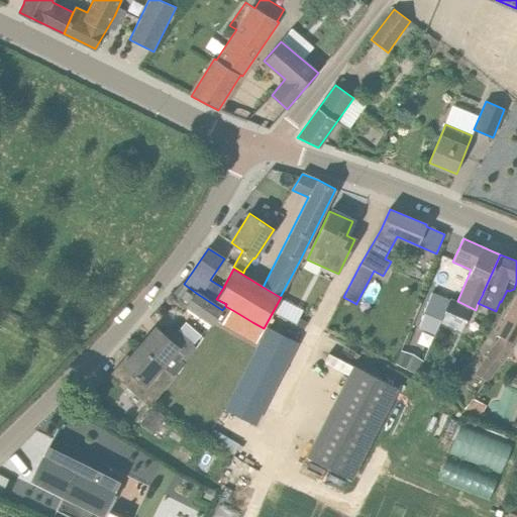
[(439,323),(444,311),(467,320),(472,309),(475,311),(476,310),(457,301),(450,298),(449,300),(432,292),(423,313),(425,313),(420,323),(418,328),(434,335),(436,330),(439,323)]
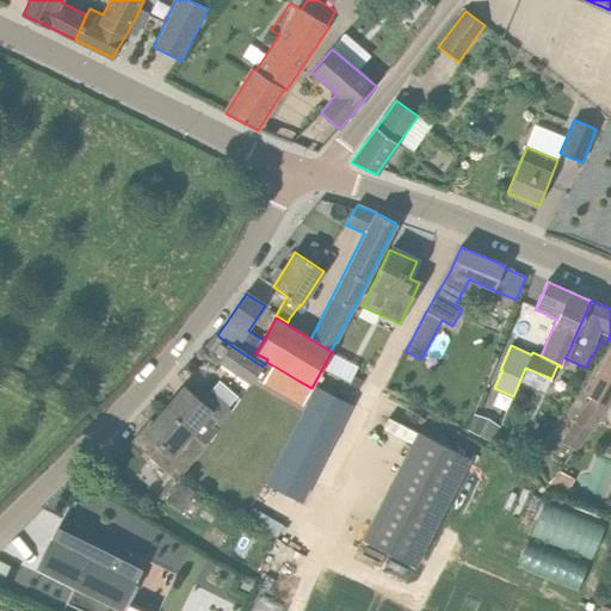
[(247,380),(252,383),(263,366),(232,346),(221,360),(233,369),(232,371),(246,381),(247,380)]
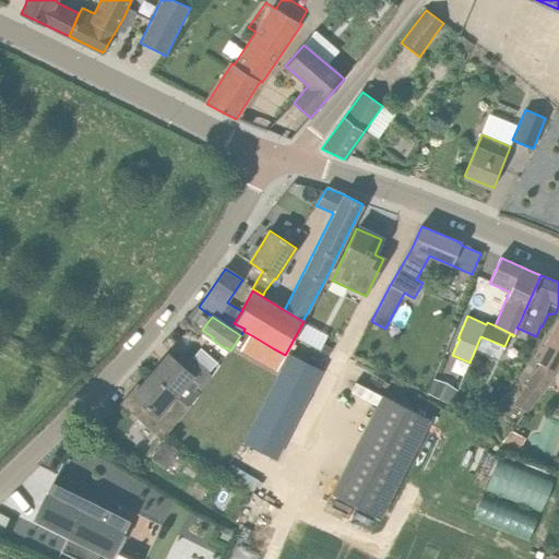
[(558,372),(554,370),(558,359),(558,320),(536,361),(540,363),(525,385),(513,402),(527,414),(558,372)]
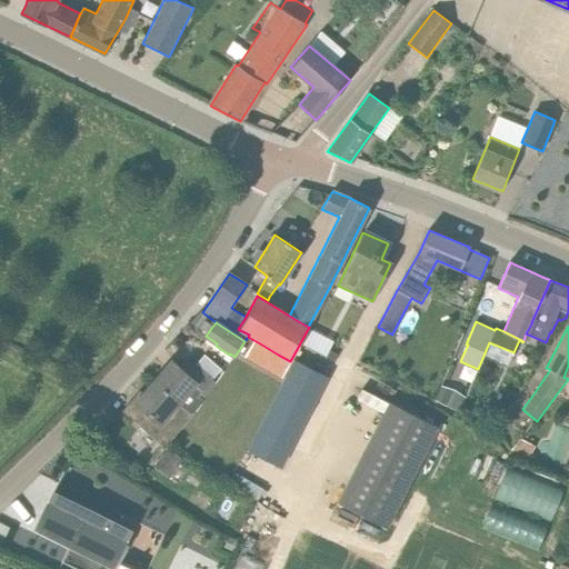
[(337,355),(328,350),(325,357),(333,361),(337,355)]
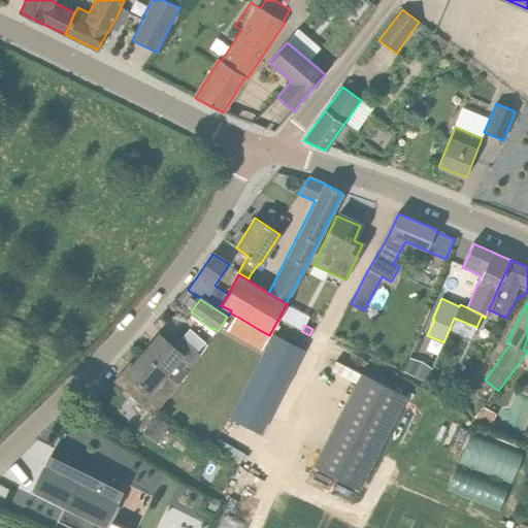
[(260,434),(304,350),(273,334),(229,419),(260,434)]
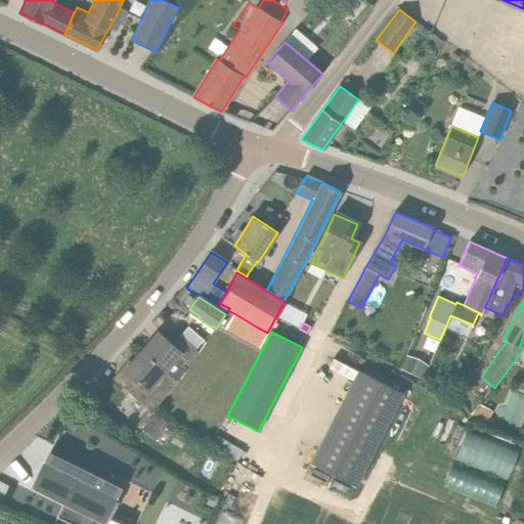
[(141,352),(175,381),(177,383),(186,369),(181,365),(194,350),(176,335),(169,343),(158,333),(141,352)]
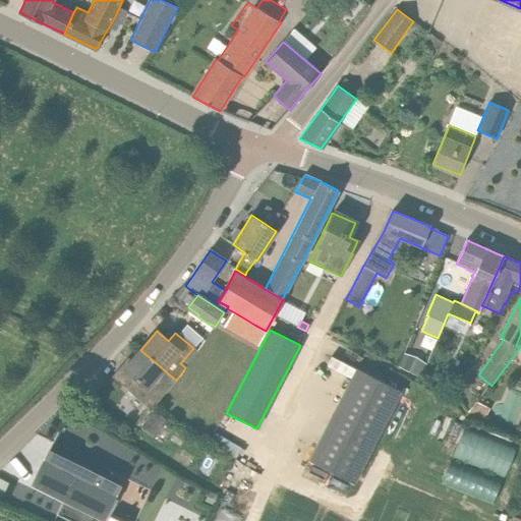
[(176,381),(174,379),(140,350),(131,361),(127,358),(111,377),(150,410),(176,381)]
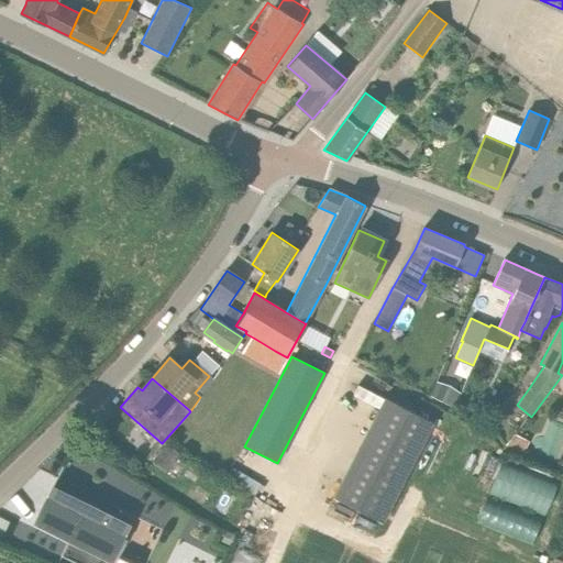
[(461,394),(448,385),(437,382),(430,396),(454,408),(461,394)]
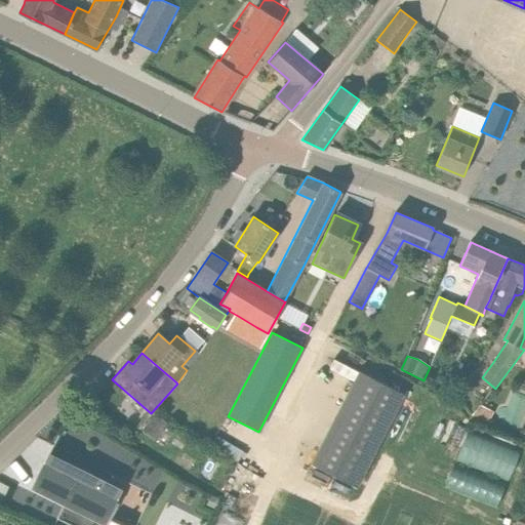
[(360,371),(313,465),(357,488),(405,395),(360,371)]
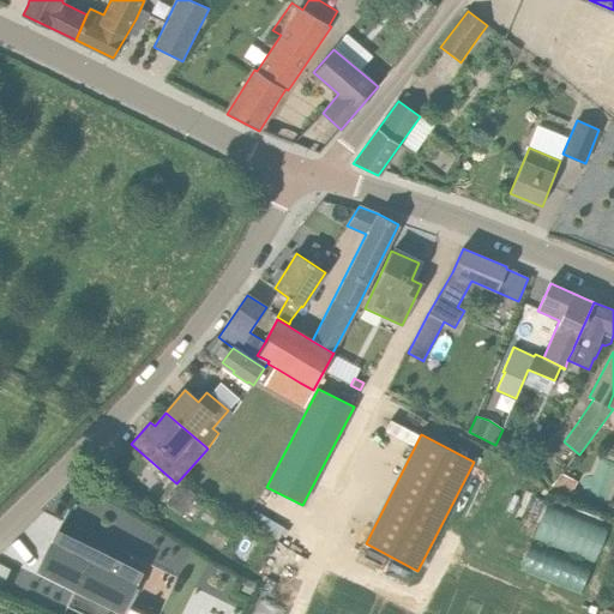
[(570,494),(576,482),(561,474),(551,486),(570,494)]
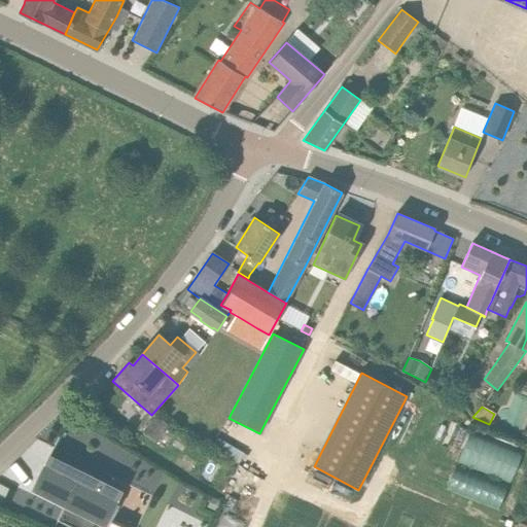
[(169,425),(155,415),(143,432),(157,443),(169,425)]
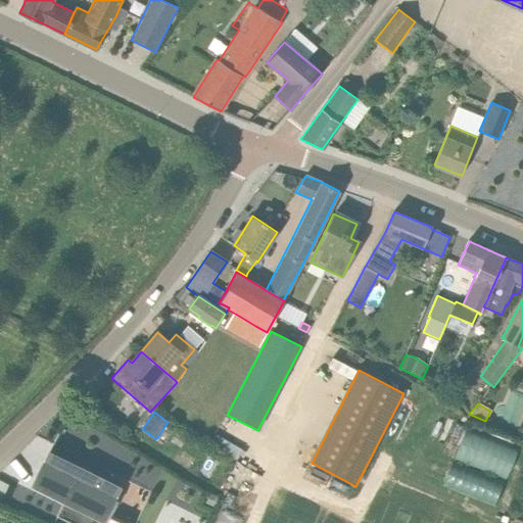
[(445,486),(502,503),(518,443),(466,429),(456,462),(453,461),(445,486)]
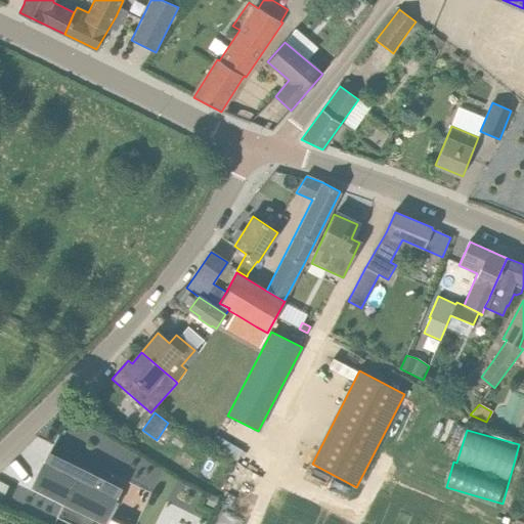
[(47,455),(34,482),(66,497),(56,517),(70,523),(98,523),(102,516),(104,517),(118,490),(89,477),(91,472),(82,468),(80,472),(47,455)]
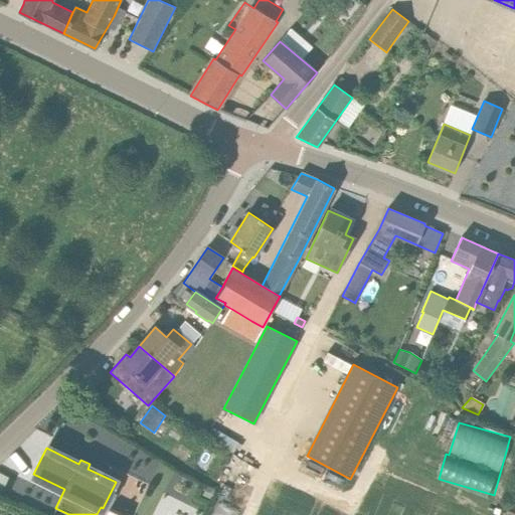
[(210,499),(214,489),(205,486),(201,496),(210,499)]
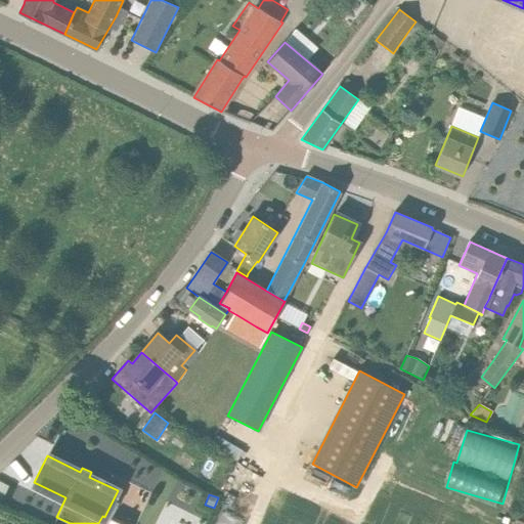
[(239,523),(243,517),(225,512),(221,523),(239,523)]
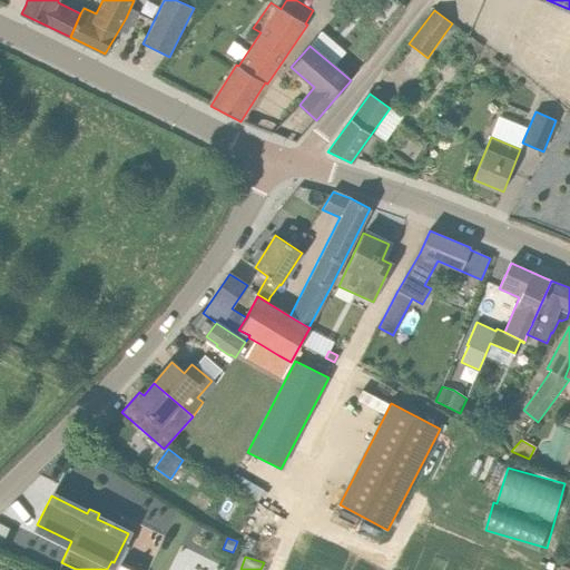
[(516,569),(518,562),(501,559),(498,569),(516,569)]
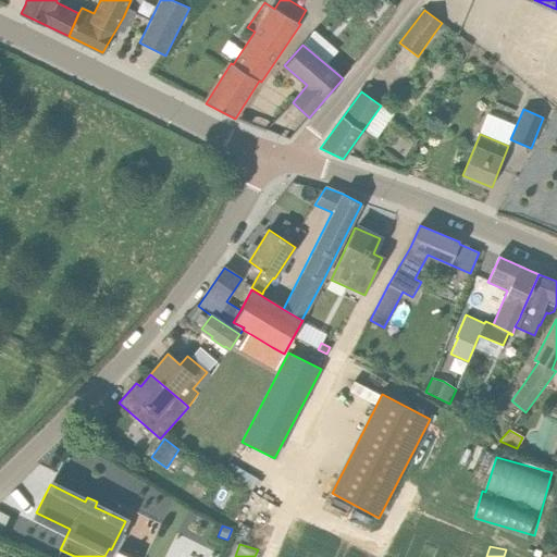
[(140,556),(120,547),(114,556),(140,556)]
